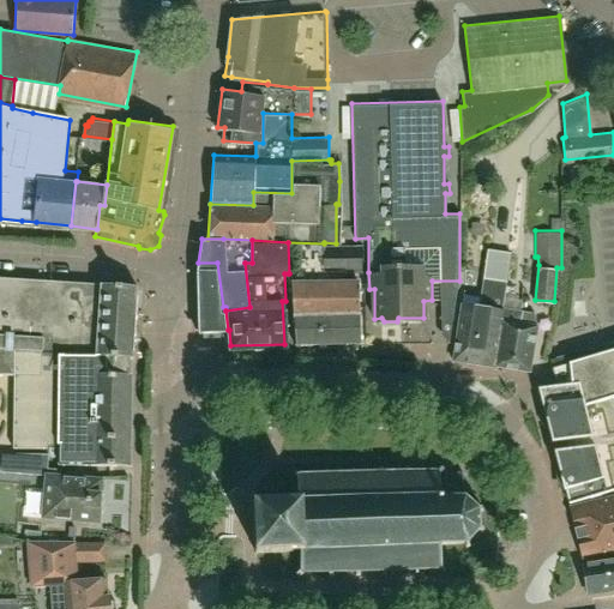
[(324,243),(288,242),(289,273),(304,272),(304,255),(323,255),(324,255),(324,247),(324,243)]
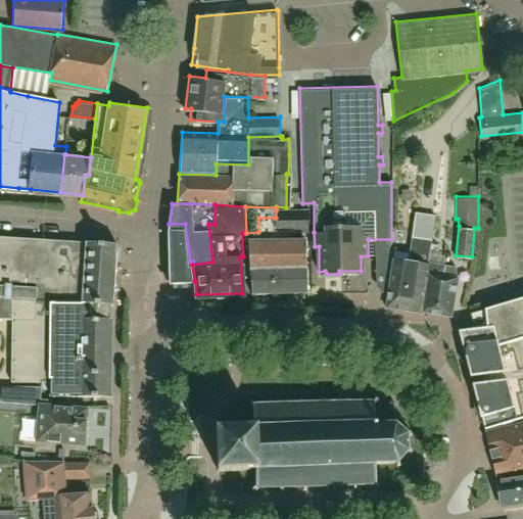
[(275,230),(275,239),(248,239),(251,288),(251,292),(255,292),(281,291),(306,290),(304,238),(303,238),(303,230),(306,230),(306,209),(276,210),(276,218),(275,218),(275,230)]
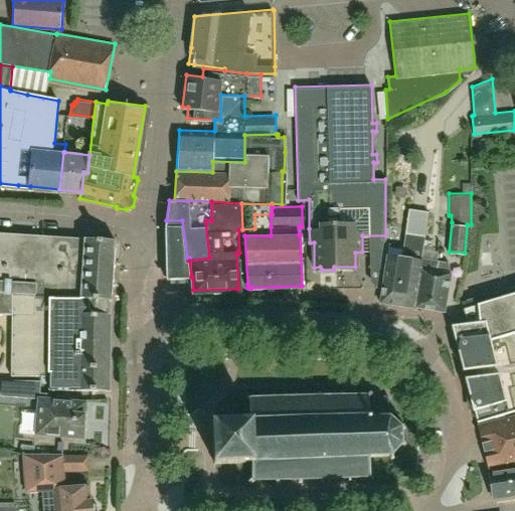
[(387,252),(386,261),(379,301),(413,306),(413,305),(421,257),(424,234),(430,211),(409,207),(405,231),(401,254),(387,252)]
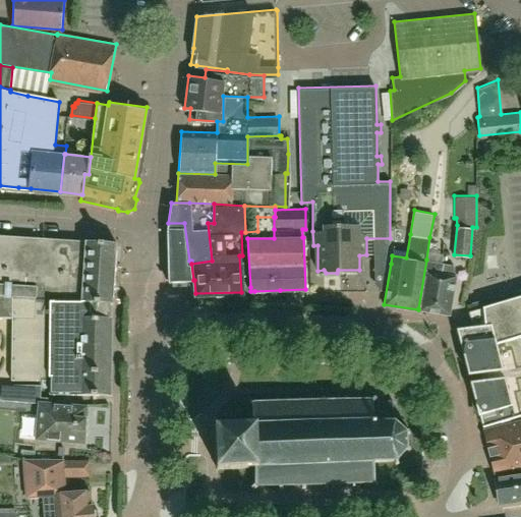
[(184,223),(168,223),(167,229),(169,281),(193,280),(191,264),(191,261),(189,261),(184,223)]
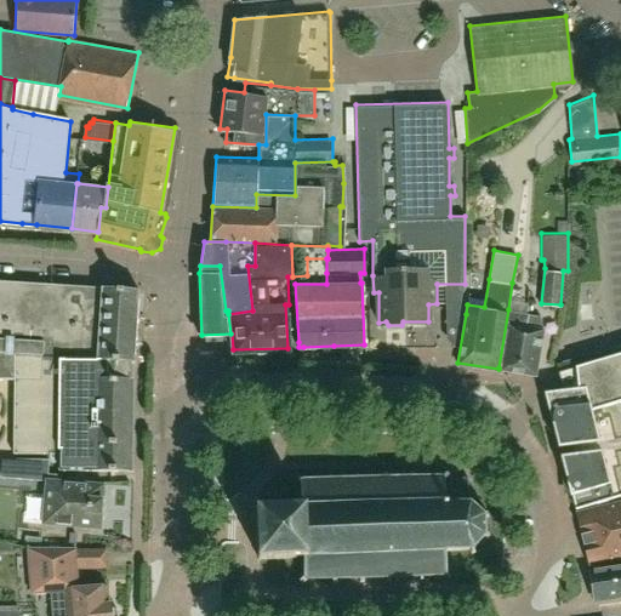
[(0,278),(0,349),(89,357),(127,359),(135,360),(137,326),(140,287),(92,285),(17,280),(0,278)]
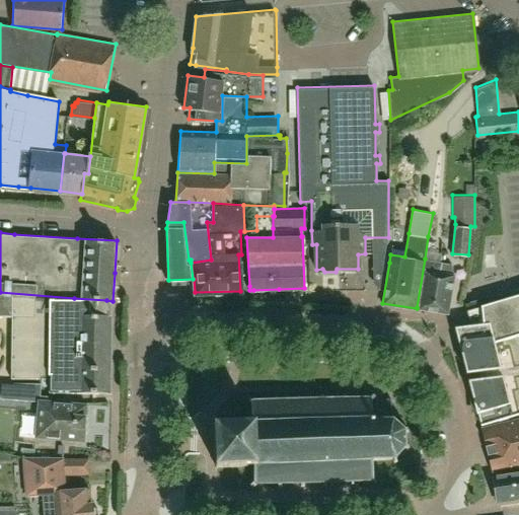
[(439,261),(425,259),(417,307),(432,309),(439,272),(439,261)]
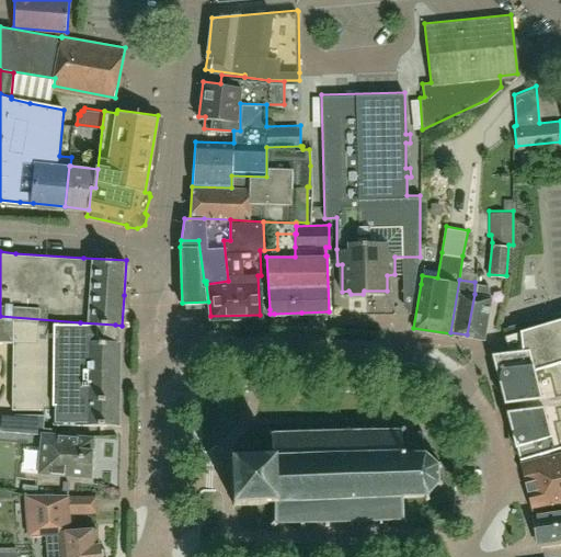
[(489,284),(474,282),(474,294),(467,334),(484,338),(491,296),(489,296),(489,284)]
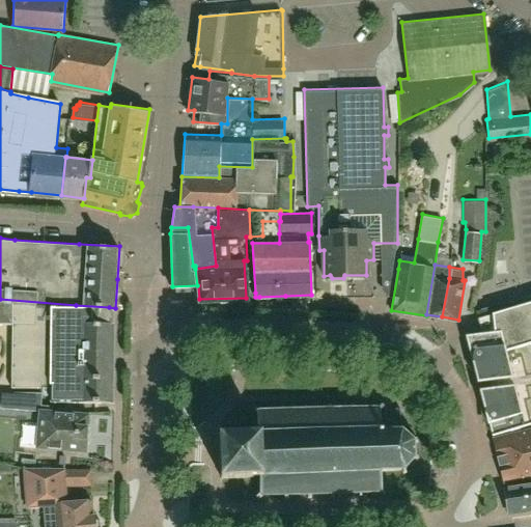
[(385,300),(380,282),(353,289),(358,308),(385,300)]
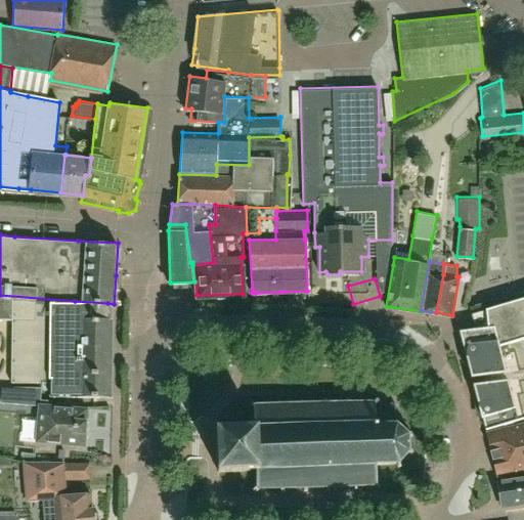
[(75,301),(0,295),(0,317),(10,318),(10,380),(48,380),(48,394),(110,394),(111,317),(107,317),(107,303),(75,301)]
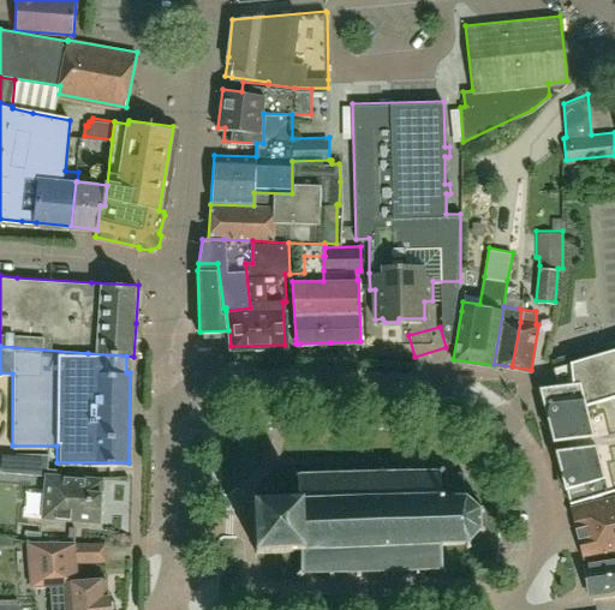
[(557,384),(538,387),(563,488),(566,486),(571,503),(614,488),(614,346),(553,365),(557,384)]
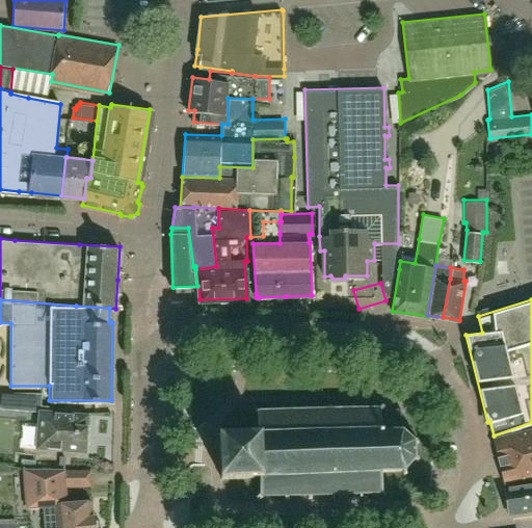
[(0,391),(0,406),(40,411),(36,446),(86,450),(89,413),(48,410),(49,404),(41,404),(42,393),(1,391),(0,391)]
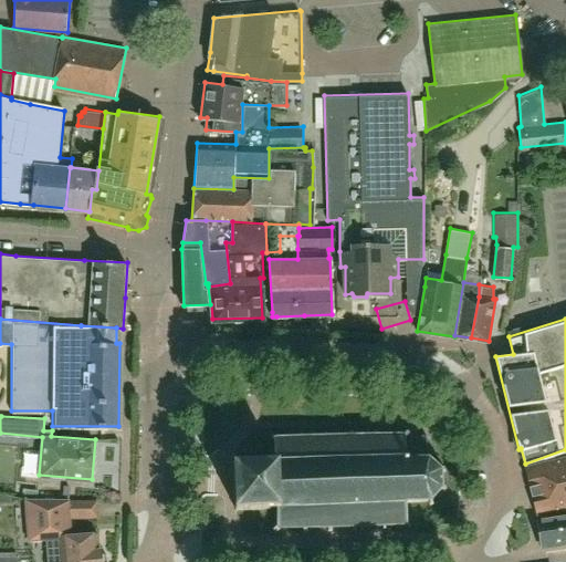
[(348,434),(328,435),(328,430),(323,430),(324,435),(318,435),(303,436),(303,432),(299,432),(299,436),(278,436),(271,430),(268,434),(273,439),(274,458),(232,460),(234,508),(275,507),(276,522),(273,527),(276,529),(280,524),(302,524),(302,530),(306,530),(306,524),(326,523),(326,529),(332,529),(332,523),(342,523),(350,523),(350,528),(355,528),(355,523),(358,523),(358,527),(362,527),(362,523),(381,522),(381,526),(386,526),(386,522),(406,522),(408,524),(410,522),(407,519),(406,499),(427,499),(429,502),(432,501),(431,497),(440,488),(444,490),(447,486),(441,484),(441,470),(446,469),(444,465),(439,467),(429,458),(431,454),(428,451),(427,428),(407,428),(406,428),(401,433),(378,434),(377,428),(373,428),(373,434),(353,434),(353,429),(348,429),(348,434)]
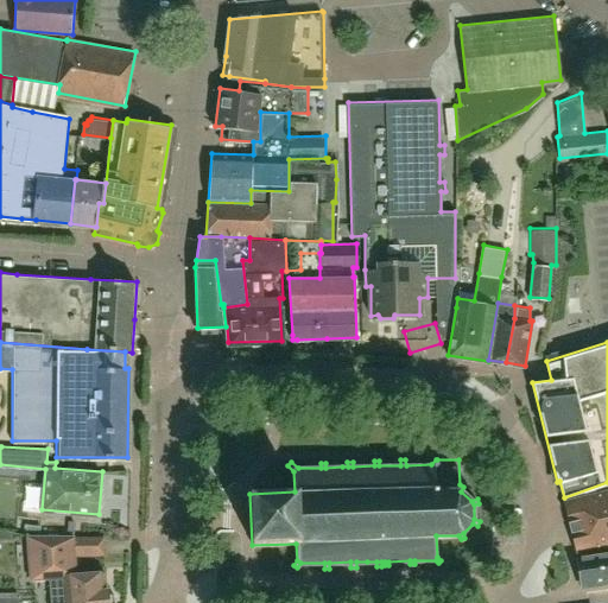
[(564,497),(563,497),(568,514),(576,512),(581,535),(572,537),(577,553),(582,552),(607,545),(607,486),(568,496),(564,497)]
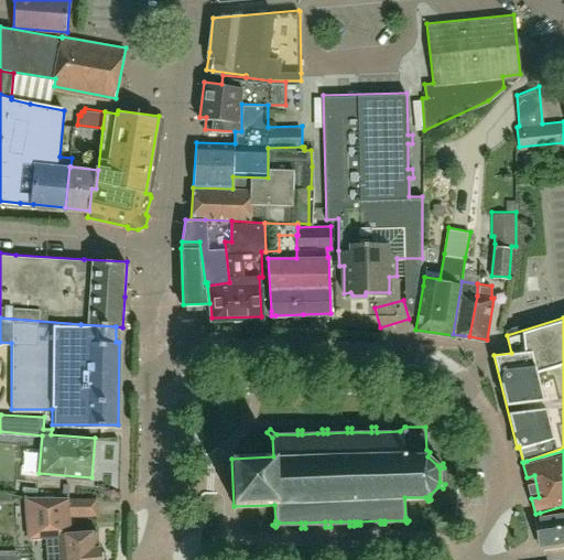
[(40,496),(40,497),(25,497),(29,535),(47,536),(49,559),(107,559),(107,551),(101,548),(100,546),(98,546),(97,530),(64,532),(65,514),(74,514),(75,497),(57,497),(57,496),(40,496)]
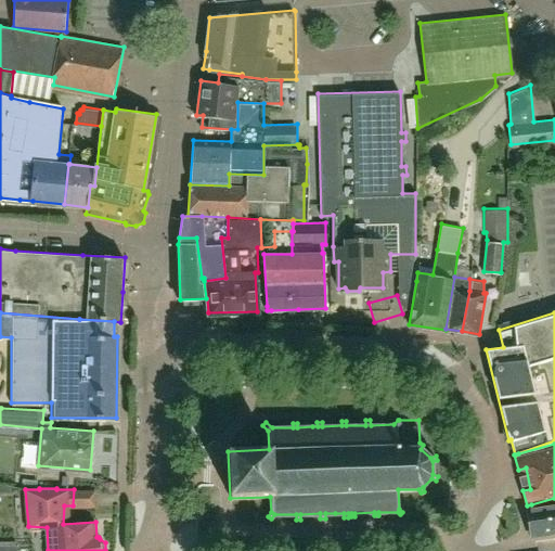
[(75,490),(75,505),(94,505),(94,502),(94,489),(75,489),(75,490)]
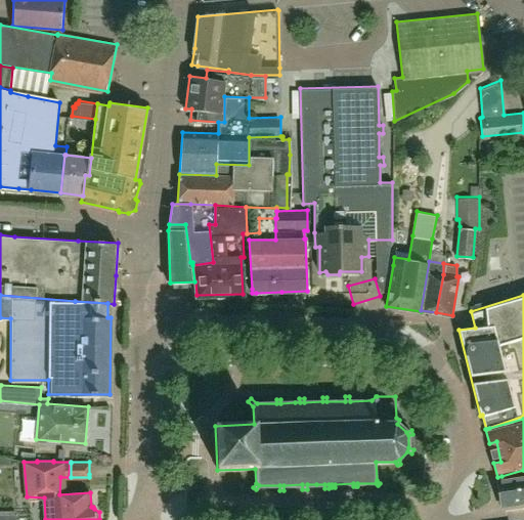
[(523,475),(497,480),(500,504),(523,501),(523,475)]
